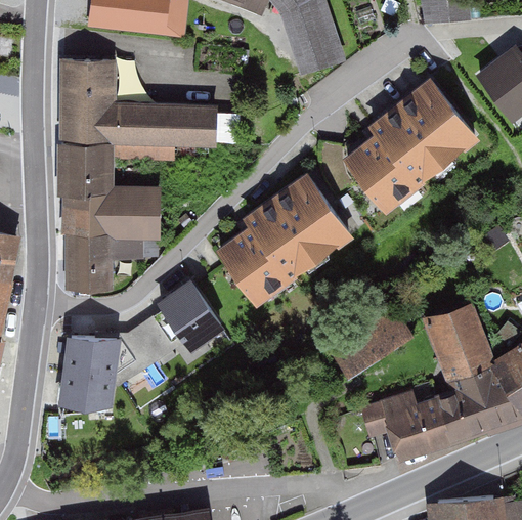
[(75,0),(73,30),(181,42),(188,5),(145,0),(75,0)]
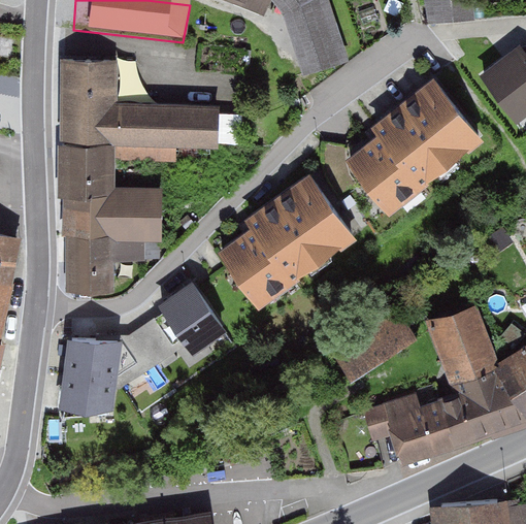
[(217,0),(263,18),(268,3),(268,0),(217,0)]
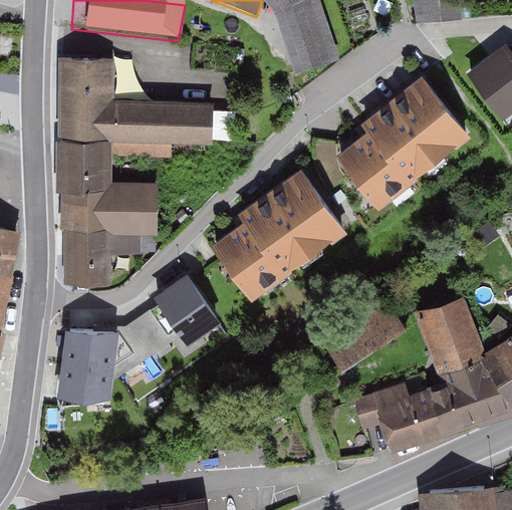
[(261,0),(261,3),(269,9),(291,80),(341,64),(320,0),(261,0)]
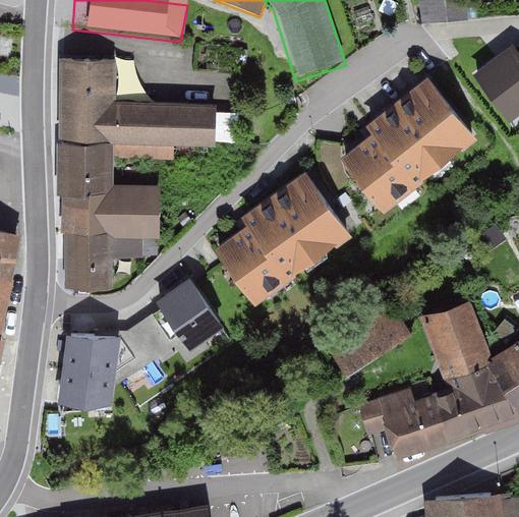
[(425,0),(426,22),(472,20),(471,0),(425,0)]
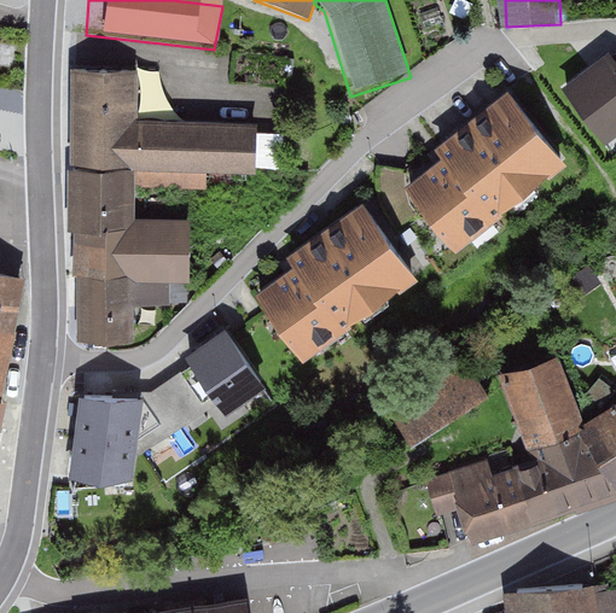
[(615,47),(610,40),(558,77),(604,139),(615,130),(615,47)]
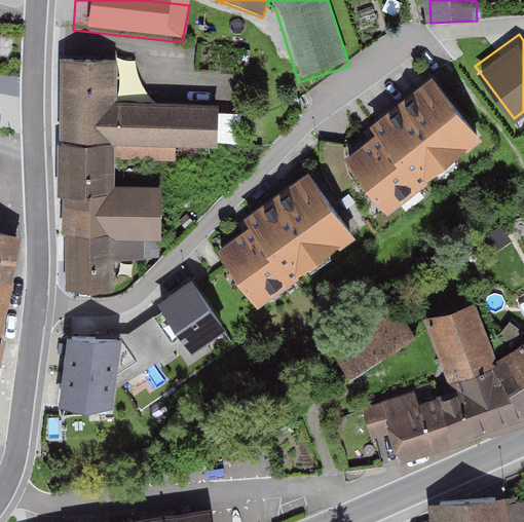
[(113,64),(59,64),(55,146),(116,149),(213,149),(213,106),(113,107),(113,64)]
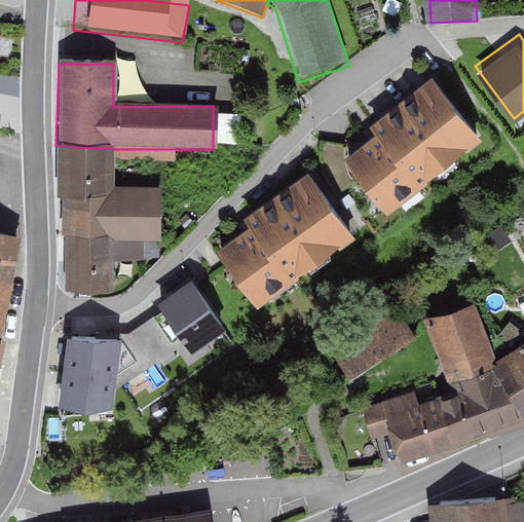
[(383,126),(349,154),(393,208),(488,132),(439,70),(377,119),(383,126)]
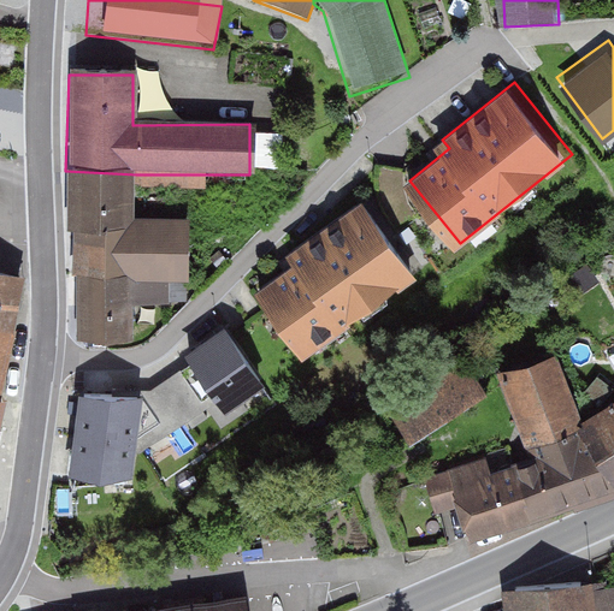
[(136,175),(65,171),(66,232),(72,232),(74,343),(133,342),(131,289),(188,288),(186,217),(137,218),(136,175)]
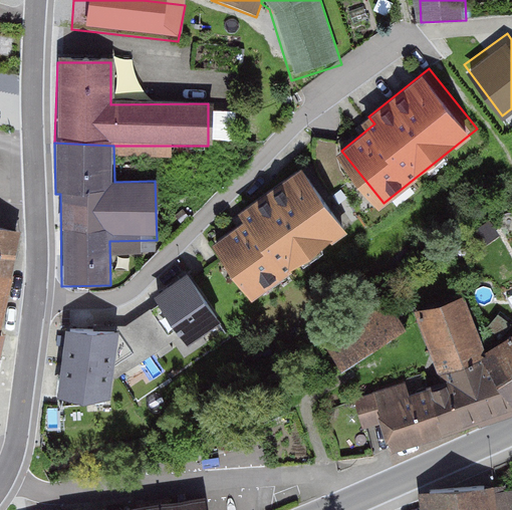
[(251,216),(218,240),(256,293),(351,224),(306,162),(244,207),(251,216)]
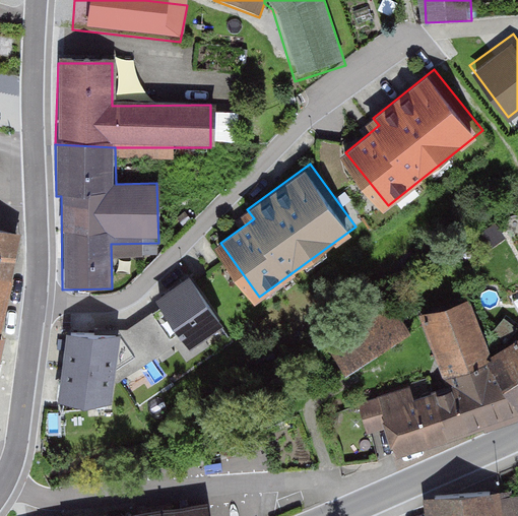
[(0,353),(20,235),(0,231),(0,353)]
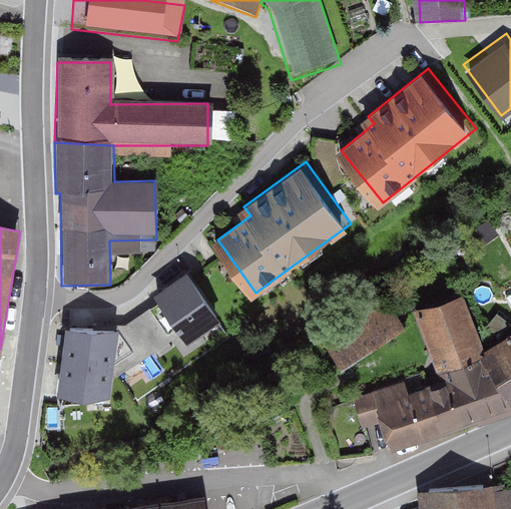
[(224,330),(191,282),(158,305),(191,353),(224,330)]
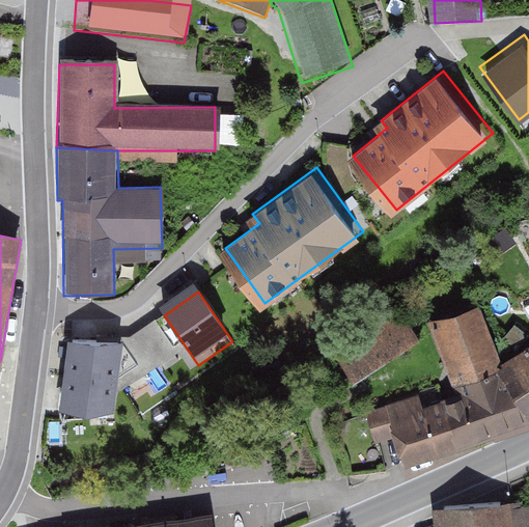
[(528,348),(499,365),(479,311),(429,326),(457,398),(422,411),(417,401),(367,413),(381,448),(392,443),(405,471),(489,443),(528,434),(528,348)]
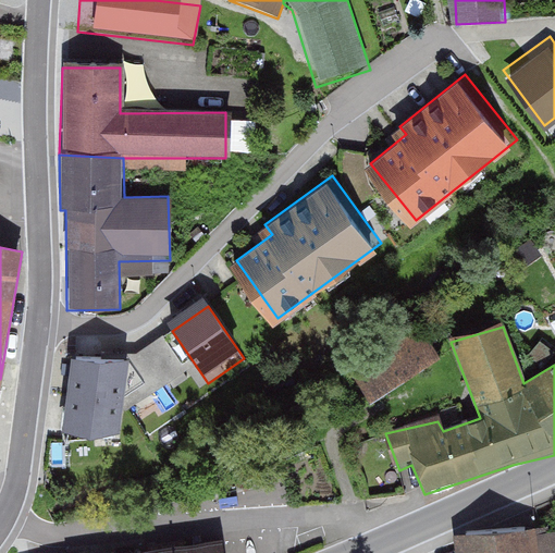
[(421,334),(350,376),(368,405),(439,364),(421,334)]
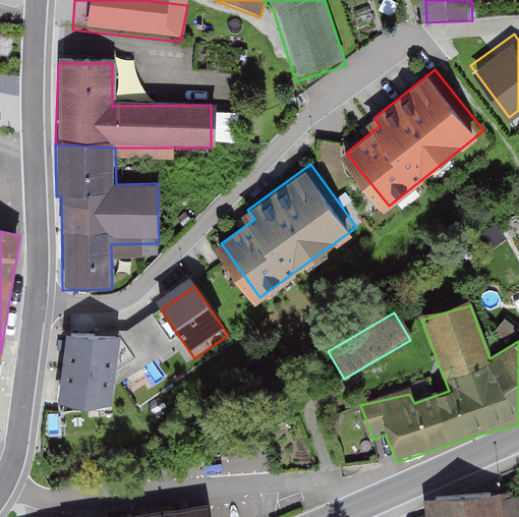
[(123,342),(70,337),(63,409),(116,414),(123,342)]
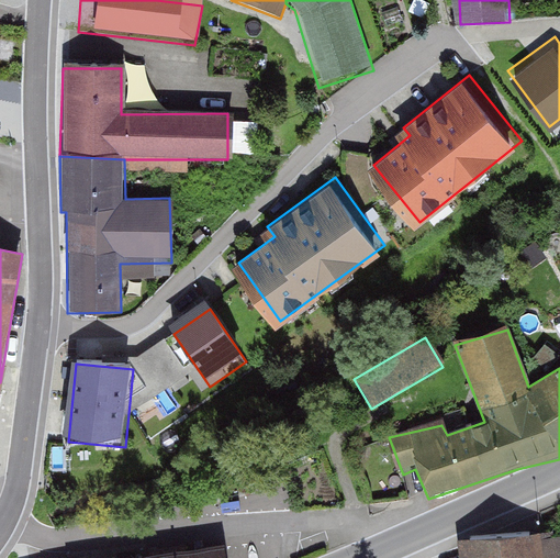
[(550,535),(467,545),(468,557),(559,557),(559,540),(551,543),(550,535)]
